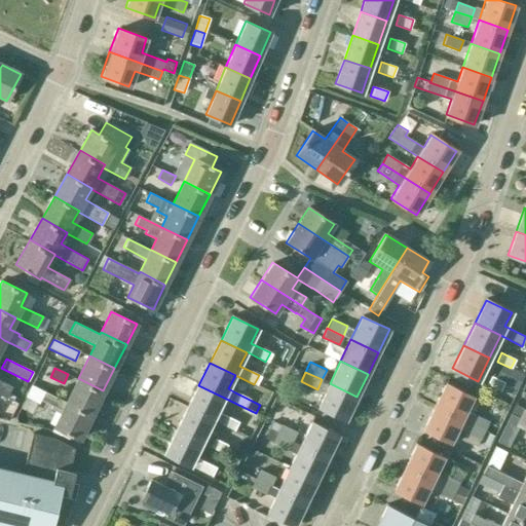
[(500,391),(504,382),(490,375),(486,384),(500,391)]
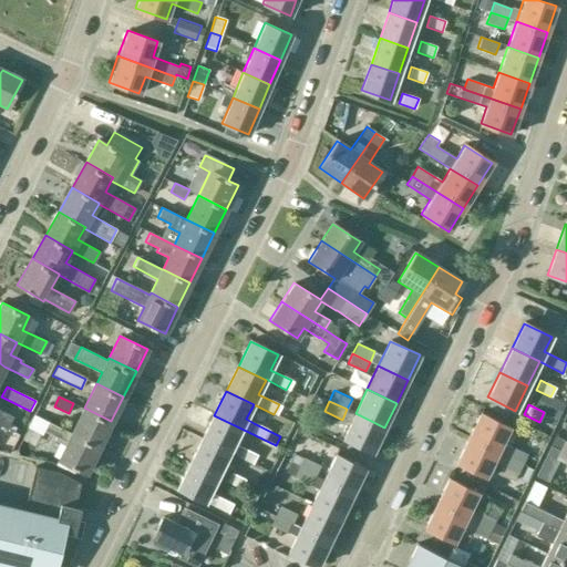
[(99,446),(111,421),(84,408),(71,433),(99,446)]
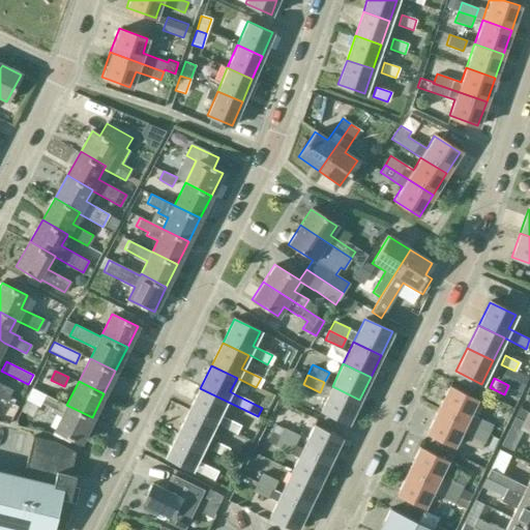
[(0,383),(0,398),(6,401),(11,389),(0,383)]
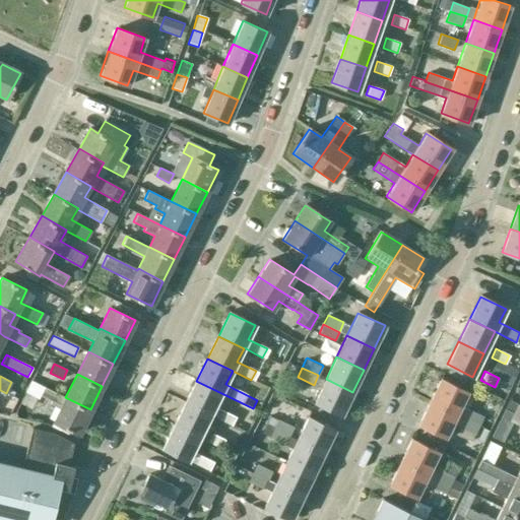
[(440,378),(429,401),(456,414),(467,391),(440,378)]
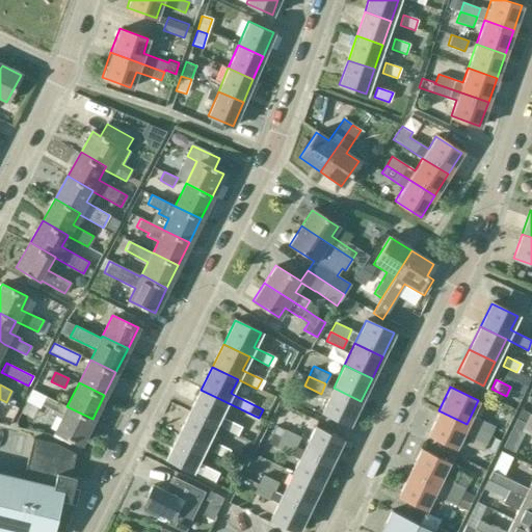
[(361,401),(334,388),(322,411),(349,424),(361,401)]
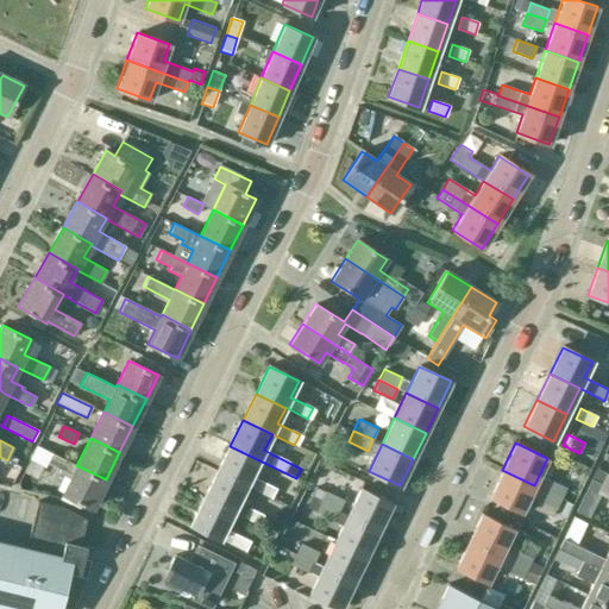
[(46,463),(50,453),(36,446),(29,458),(44,466),(46,463)]
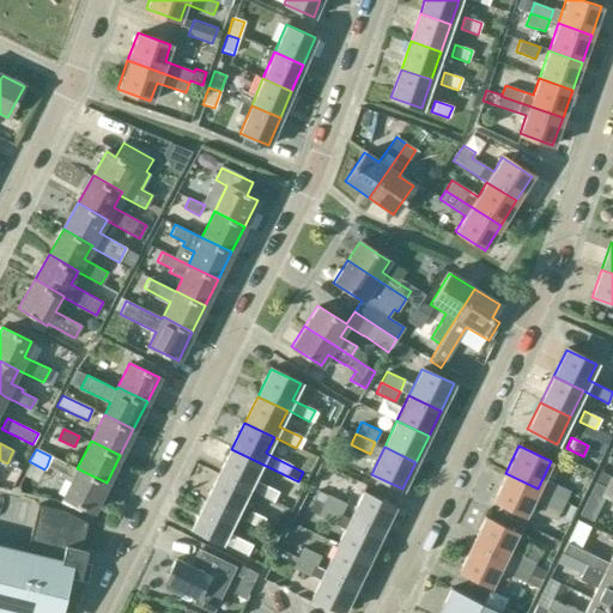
[(248,490),(261,463),(231,449),(218,475),(248,490)]
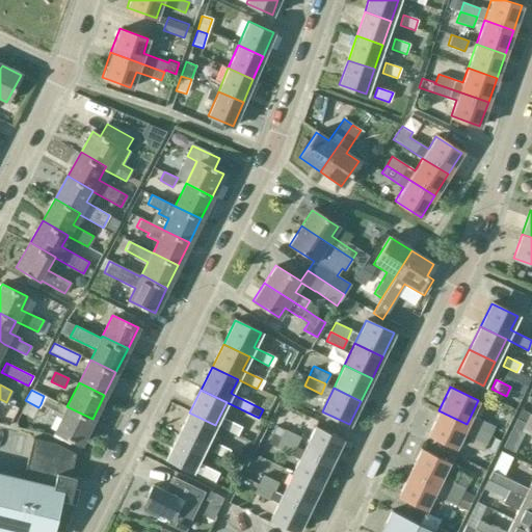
[(80,444),(92,419),(67,406),(44,396),(41,404),(52,409),(50,413),(61,418),(54,431),(59,433),(71,440),(80,444)]
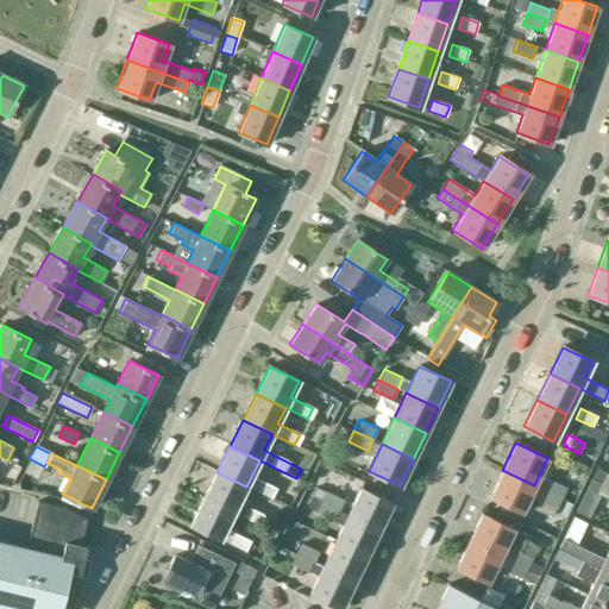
[(534,485),(502,470),(490,496),(521,512),(534,485)]
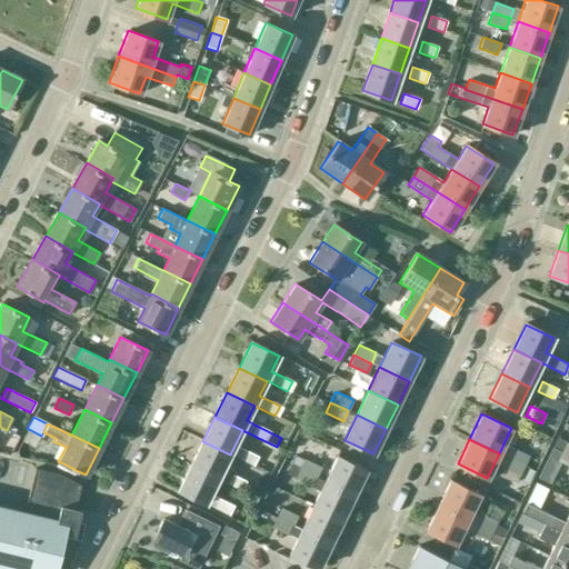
[(202,441),(190,466),(218,479),(217,480),(226,483),(240,491),(236,499),(253,508),(258,498),(241,490),(246,481),(231,473),(233,469),(225,466),(230,455),(202,441)]
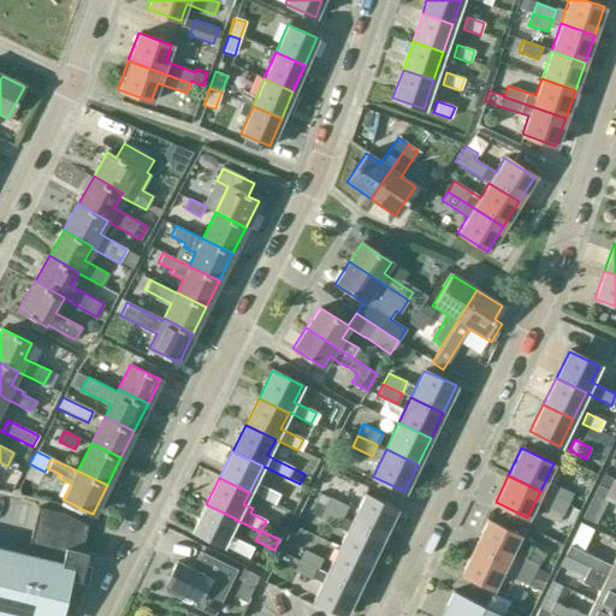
[(549,495),(568,504),(573,493),(554,484),(549,495)]
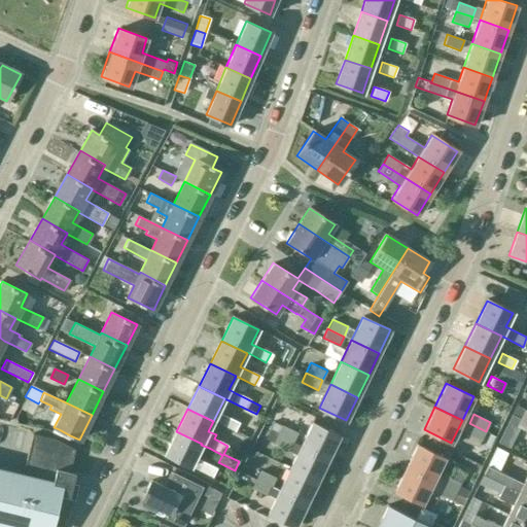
[(235,431),(239,422),(225,416),(220,425),(235,431)]
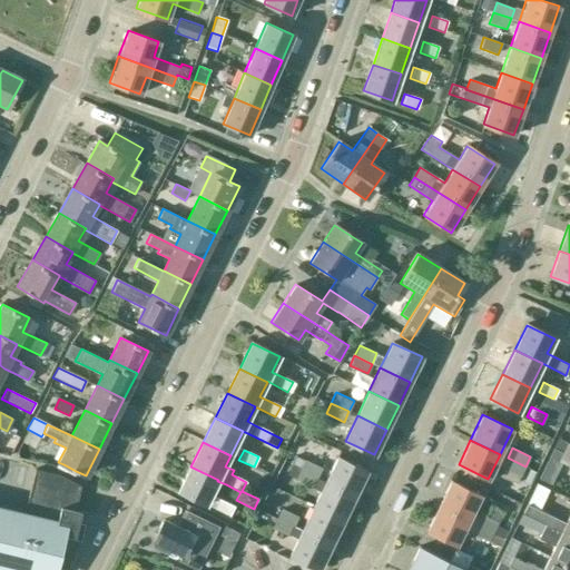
[(569,455),(562,452),(558,461),(569,467),(569,455)]
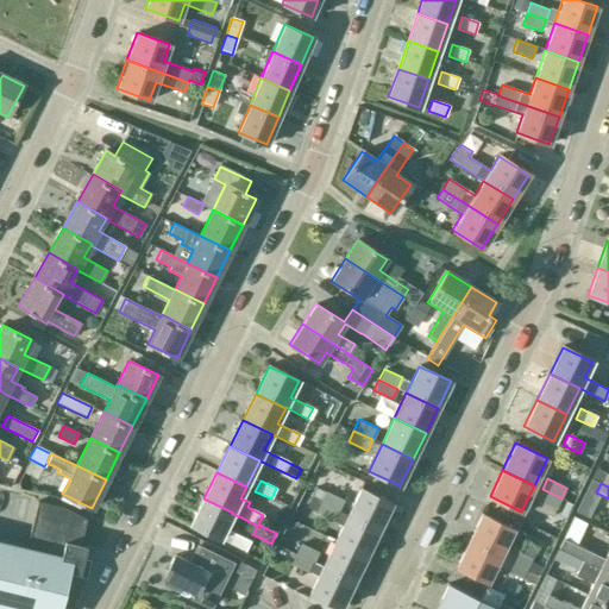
[(359,488),(346,514),(377,529),(390,503),(359,488)]
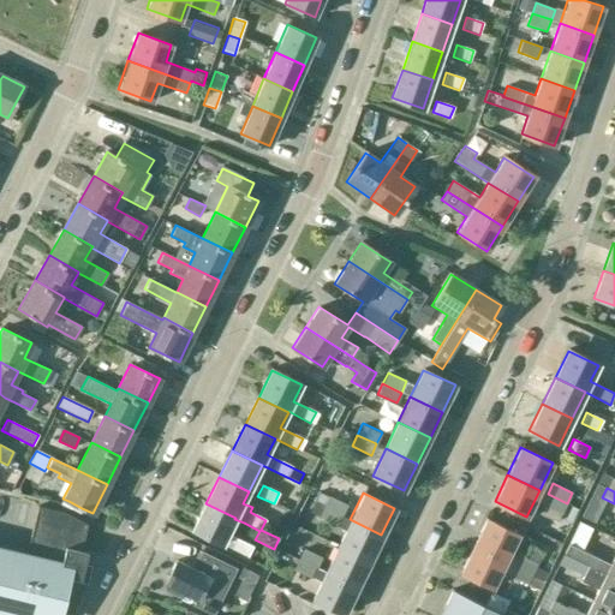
[(561,514),(567,503),(548,494),(543,505),(561,514)]
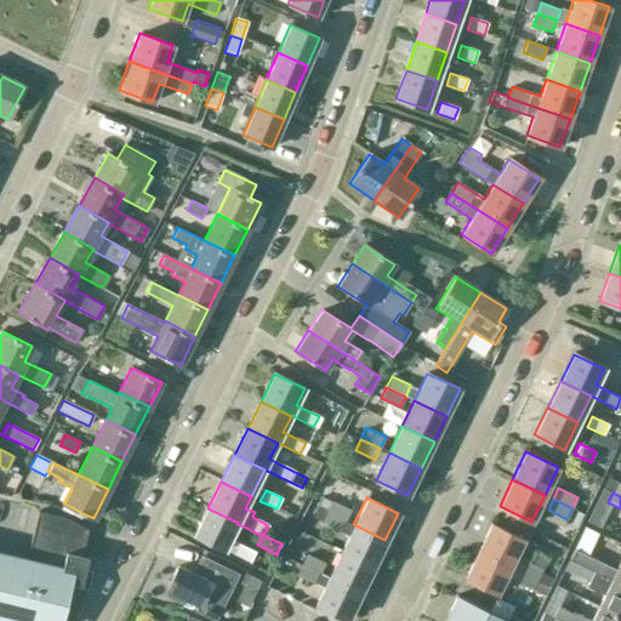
[(331,501),(326,512),(346,520),(351,510),(331,501)]
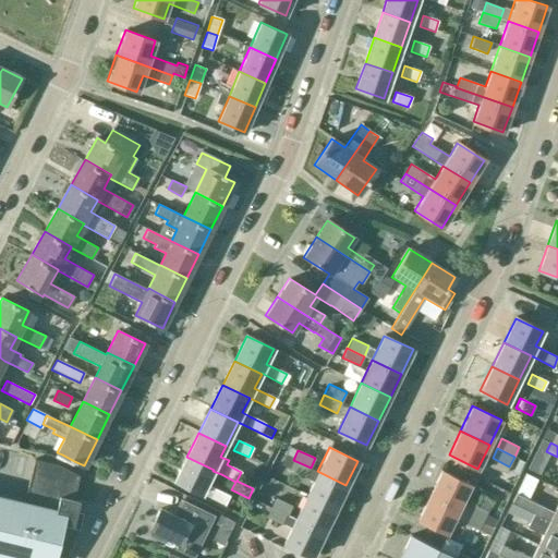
[(72,465),(74,461),(62,455),(57,452),(55,457),(72,465)]
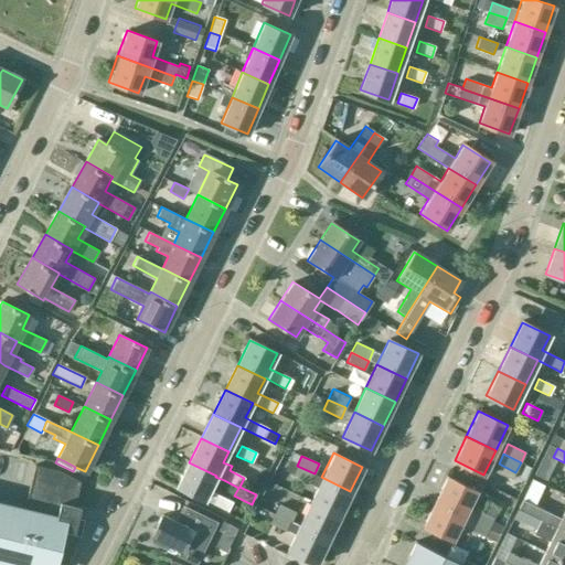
[(216,476),(189,462),(177,487),(203,500),(204,500),(213,504),(212,504),(227,512),(232,502),(217,494),(209,491),(215,477),(216,476)]
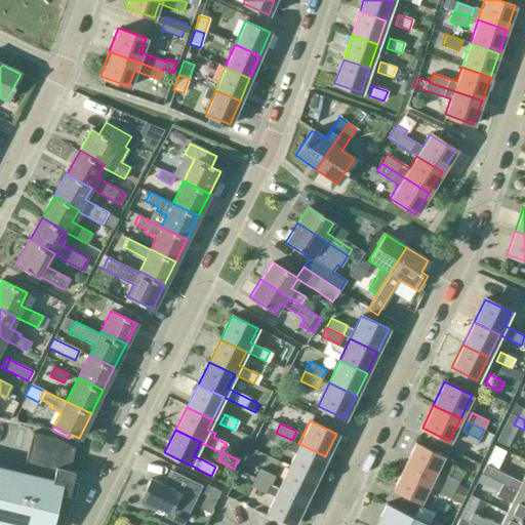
[(51,479),(49,488),(0,475),(0,518),(1,518),(0,520),(0,524),(51,524),(59,491),(69,493),(74,471),(69,470),(74,447),(55,438),(32,432),(22,472),(51,479)]
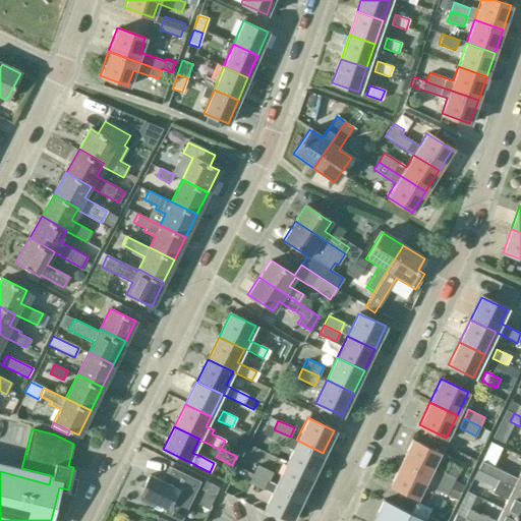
[(290,437),(274,429),(270,438),(269,439),(285,446),(290,437)]
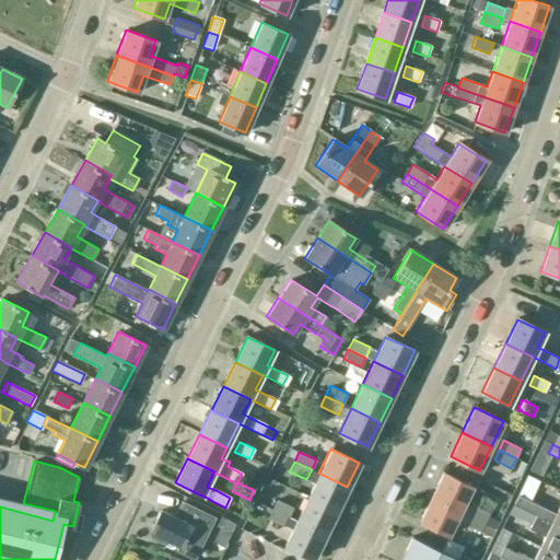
[(347,487),(318,473),(307,497),(336,511),(347,487)]
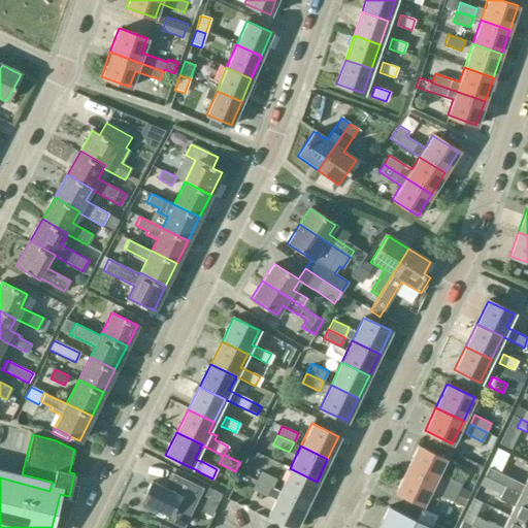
[(418,446),(406,469),(457,494),(461,484),(446,475),(438,472),(444,460),(418,446)]
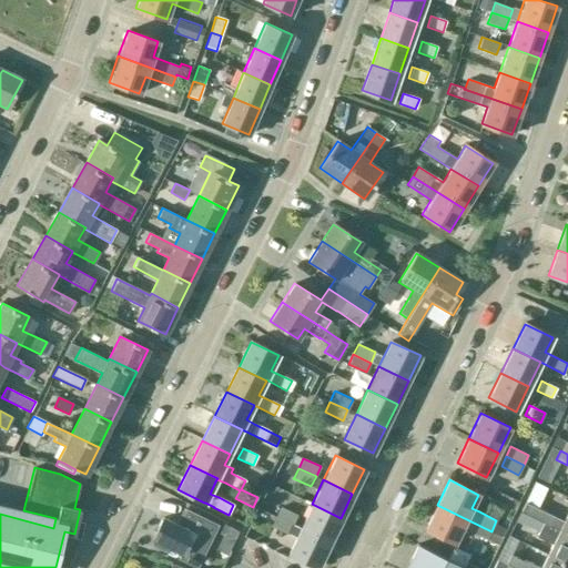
[(525,501),(520,511),(567,534),(567,509),(563,520),(525,501)]
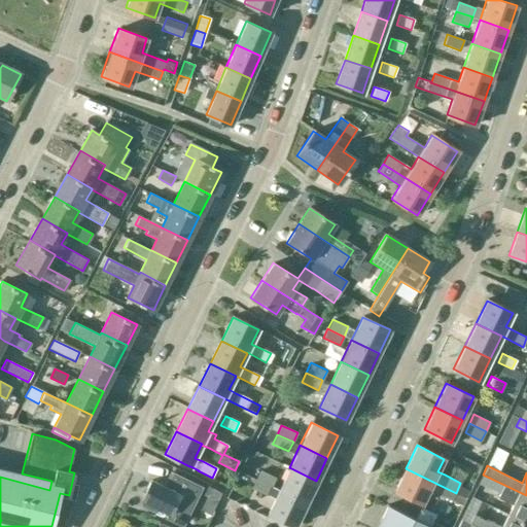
[(316,481),(289,467),(279,490),(306,502),(316,481)]
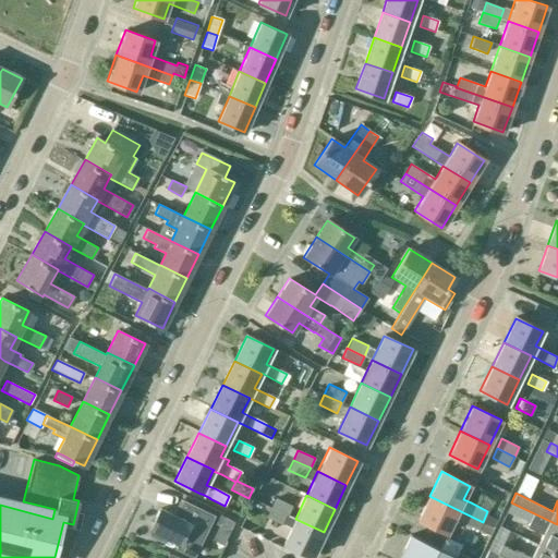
[(292,505),(275,496),(275,498),(270,507),(287,514),(292,505)]
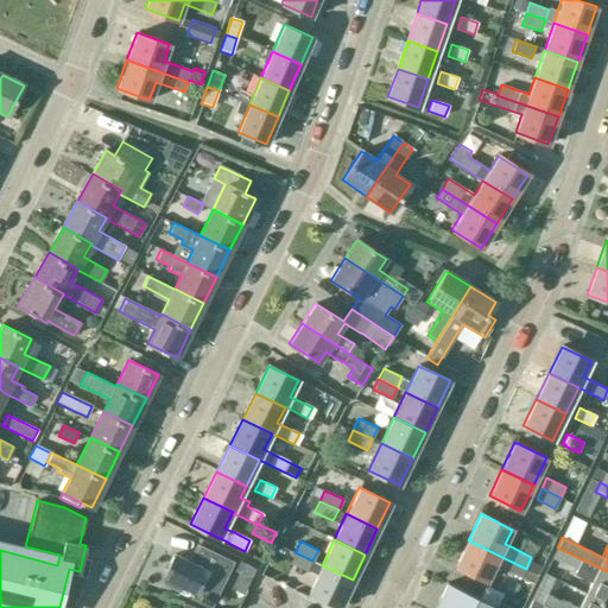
[(526,569),(468,540),(455,567),(486,582),(494,565),(502,569),(521,578),(526,569)]
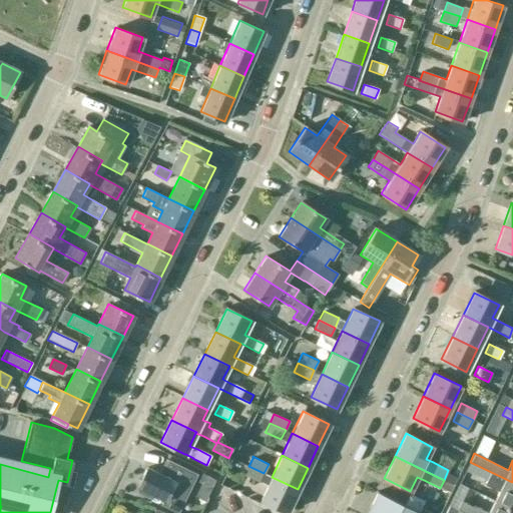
[(197,474),(168,460),(161,475),(148,468),(138,488),(139,488),(137,493),(149,498),(151,494),(165,500),(162,505),(178,512),(197,474)]
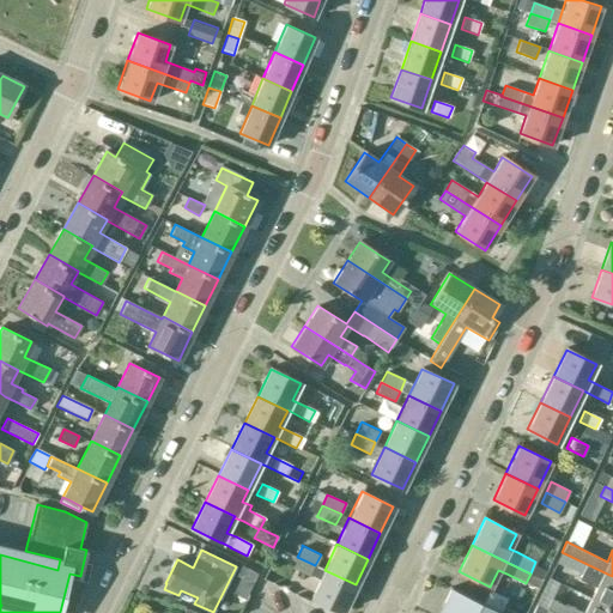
[(595,587),(590,598),(612,608),(612,576),(562,552),(557,563),(581,574),(578,578),(595,587)]
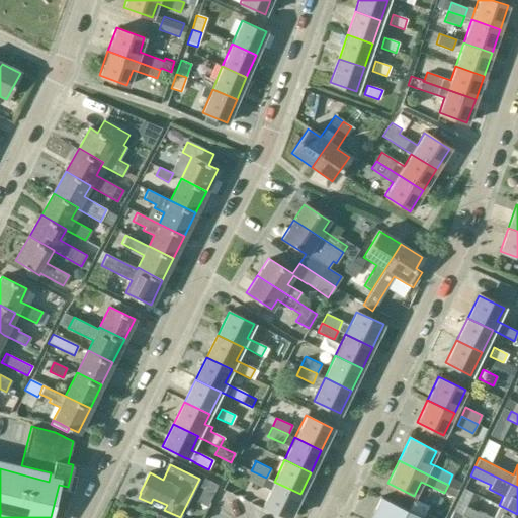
[(262,488),(266,478),(251,470),(246,480),(262,488)]
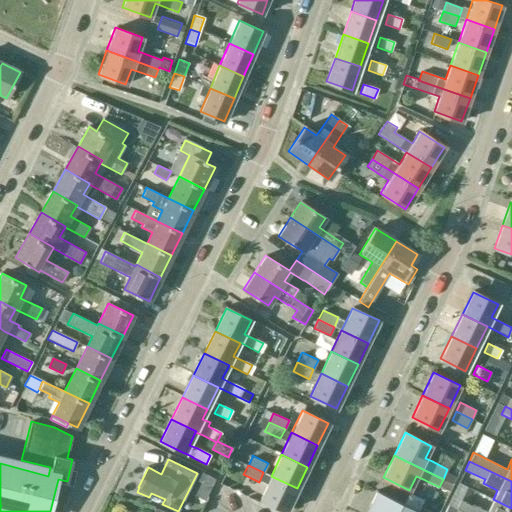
[(286,511),(297,488),(271,476),(260,498),(286,511)]
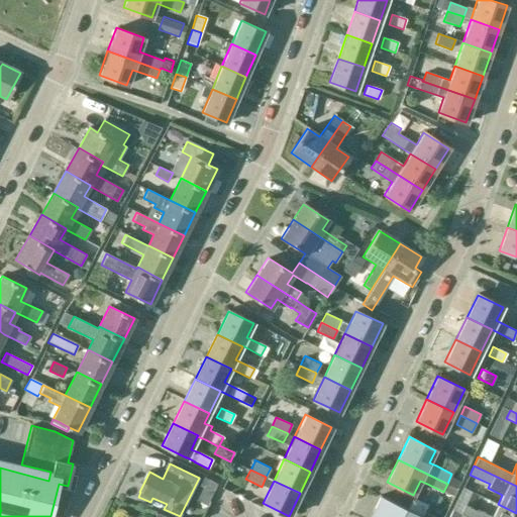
[(370,516),(421,516),(422,516),(380,497),(370,516)]
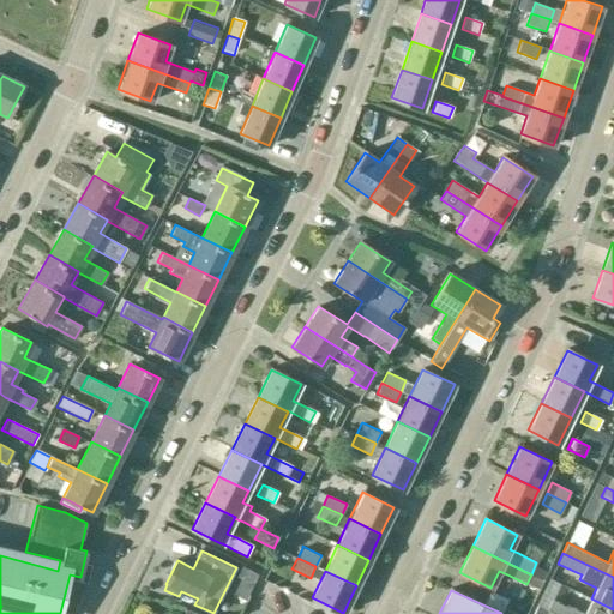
[(541,595),(536,605),(554,613),(613,613),(613,609),(591,599),(584,613),(567,606),(566,607),(551,600),(541,595)]
